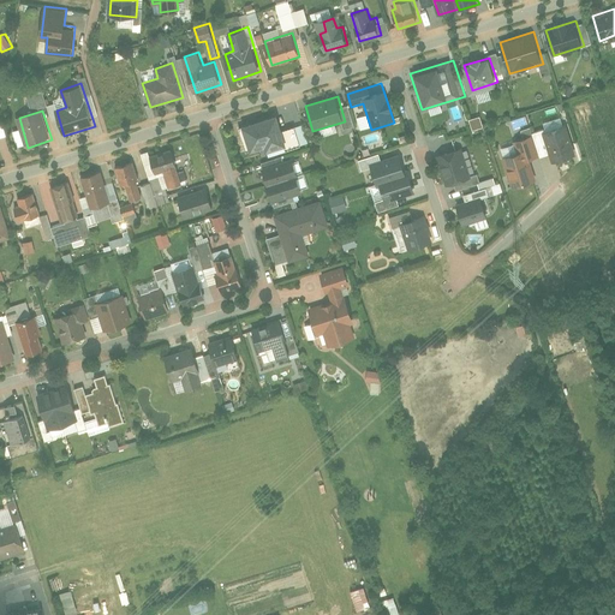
[(252,129),(260,151),(286,143),(279,120),(252,129)]
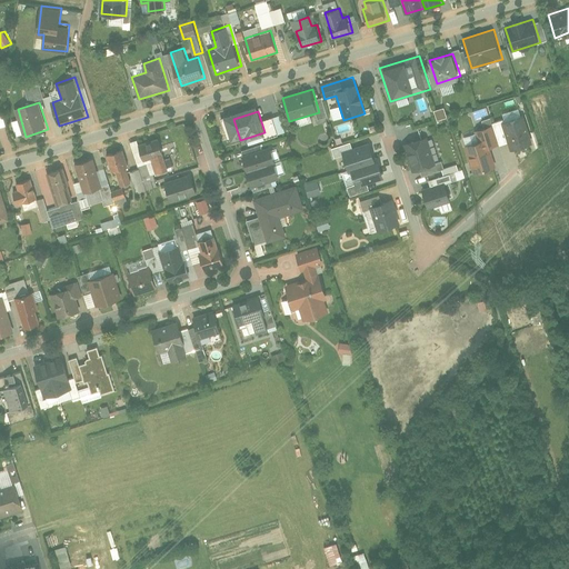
[(502,121),(512,152),(536,145),(526,113),(502,121)]
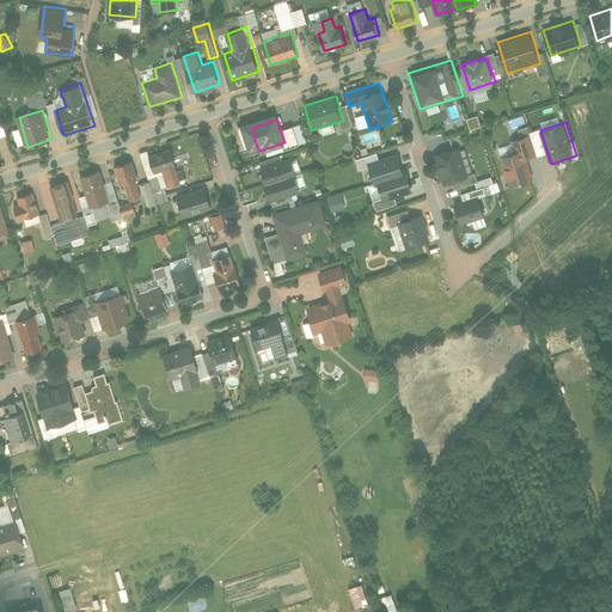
[(464,145),(435,154),(445,185),(473,177),(464,145)]
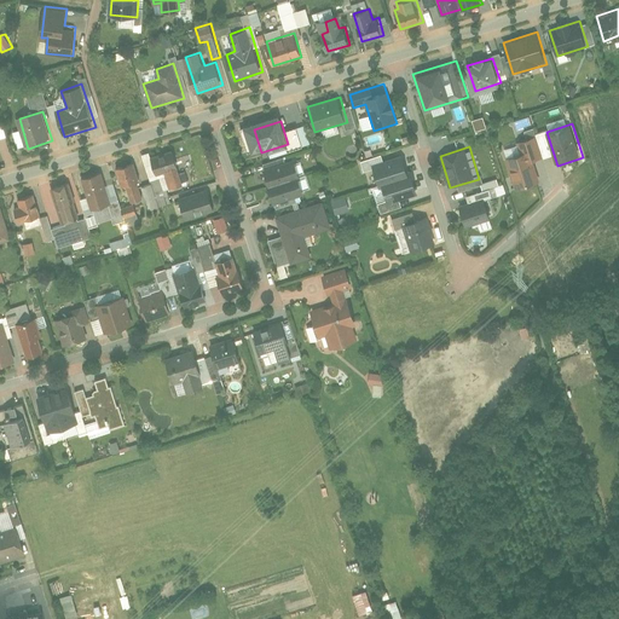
[(152,156),(158,175),(165,174),(169,190),(186,185),(175,149),(152,156)]
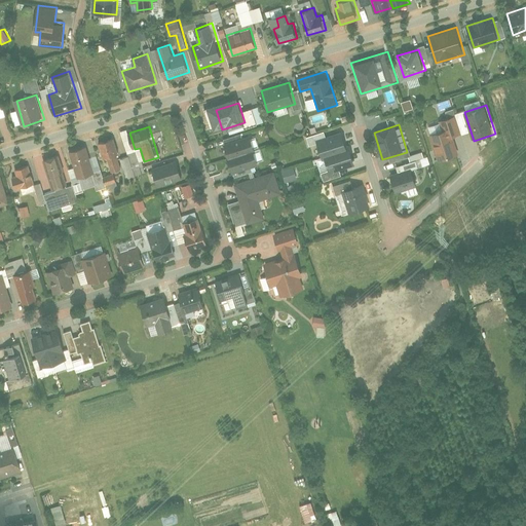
[(430,135),(439,161),(460,154),(451,127),(430,135)]
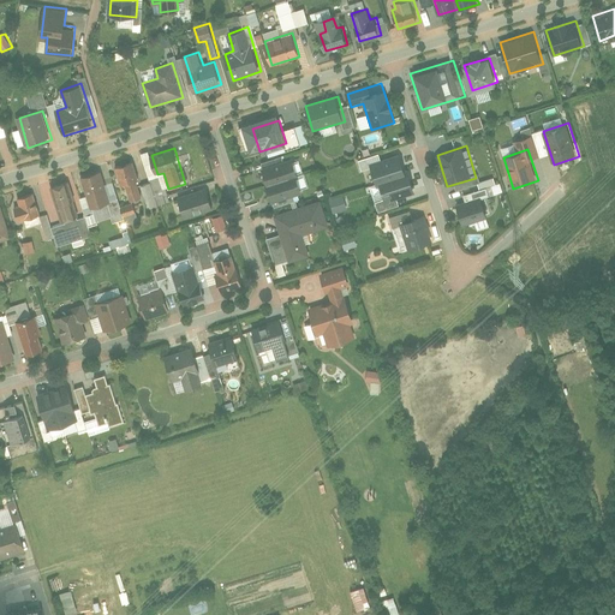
[(380,183),(407,174),(401,155),(371,165),(377,184),(380,183)]
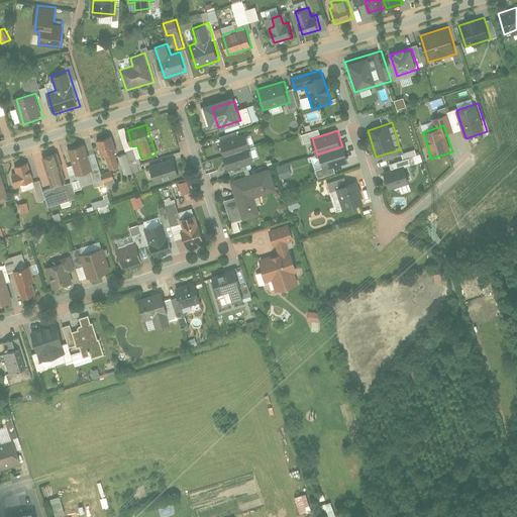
[(220,140),(225,156),(250,146),(252,145),(247,131),(220,140)]
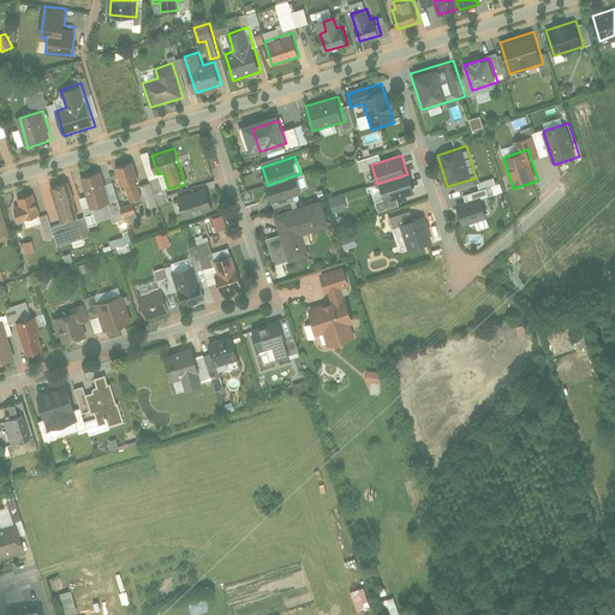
[(123,186),(126,186),(131,203),(143,198),(137,181),(142,180),(135,160),(115,166),(123,186)]
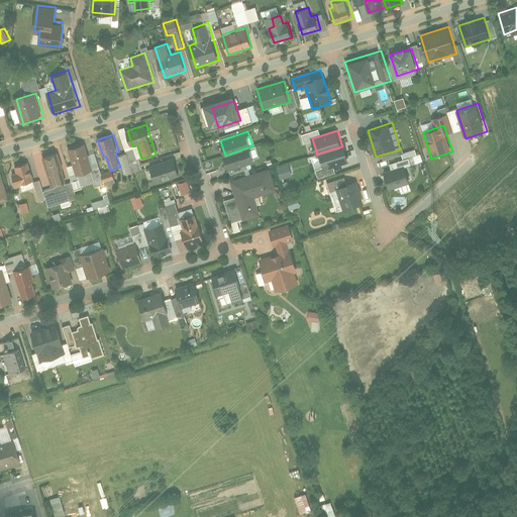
[(69,147),(78,176),(93,171),(84,142),(69,147)]
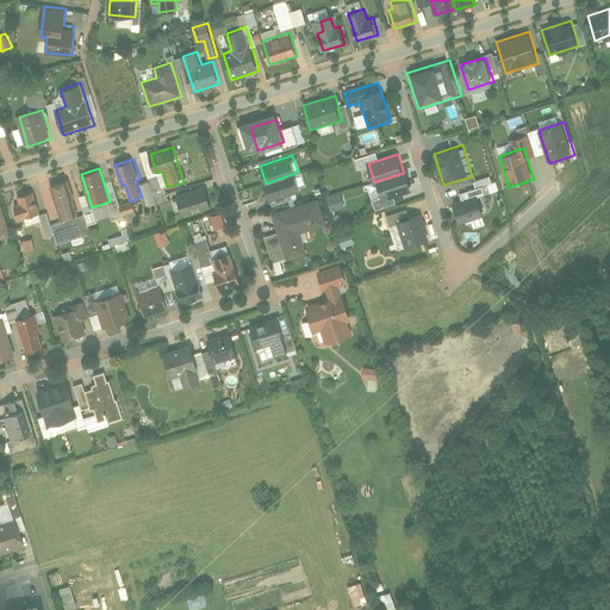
[(383,201),(412,192),(406,172),(404,173),(377,181),(383,201)]
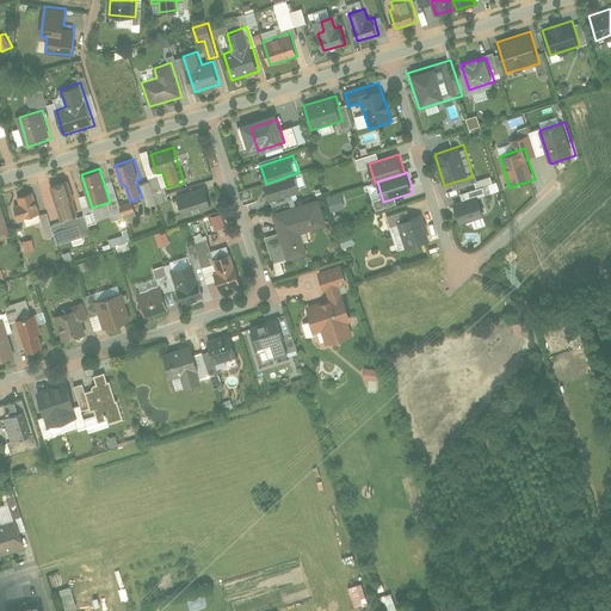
[(296,173),(266,184),(264,184),(271,202),(303,190),(296,173)]
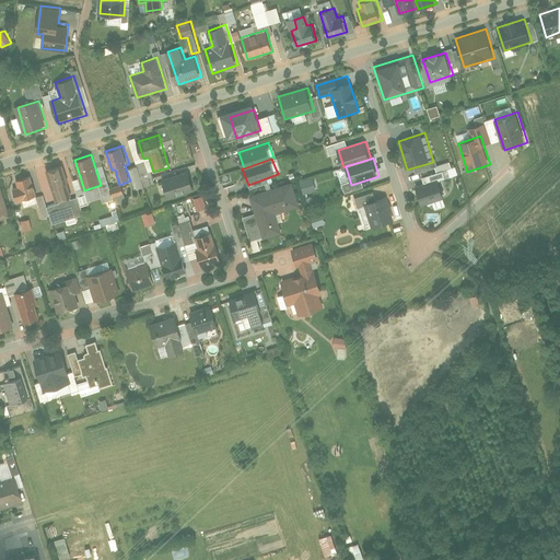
[(66,163),(45,170),(56,202),(76,196),(66,163)]
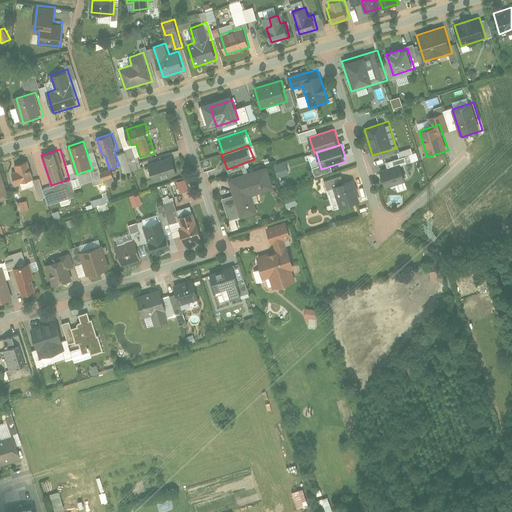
[(153,179),(177,172),(171,153),(147,160),(153,179)]
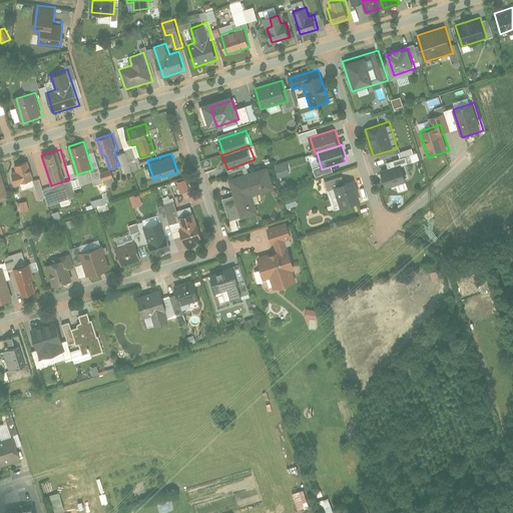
[(15,185),(35,178),(29,160),(15,164),(17,172),(11,174),(15,185)]
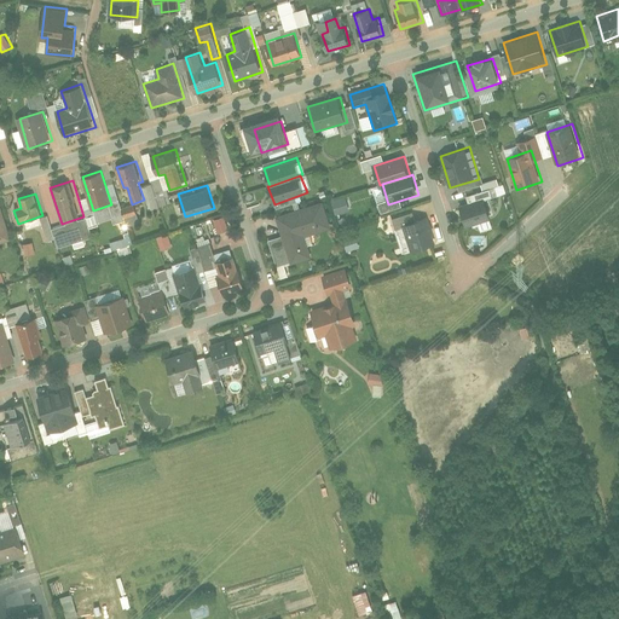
[(347,196),(334,201),(337,214),(352,210),(347,196)]
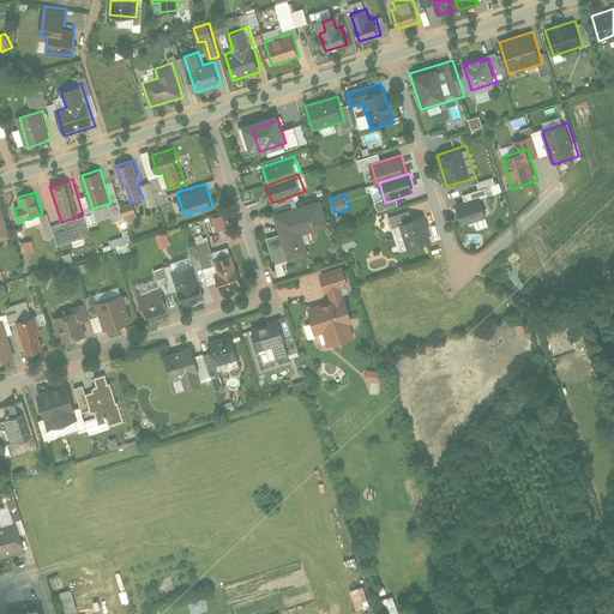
[(455,206),(462,228),(489,218),(483,197),(455,206)]
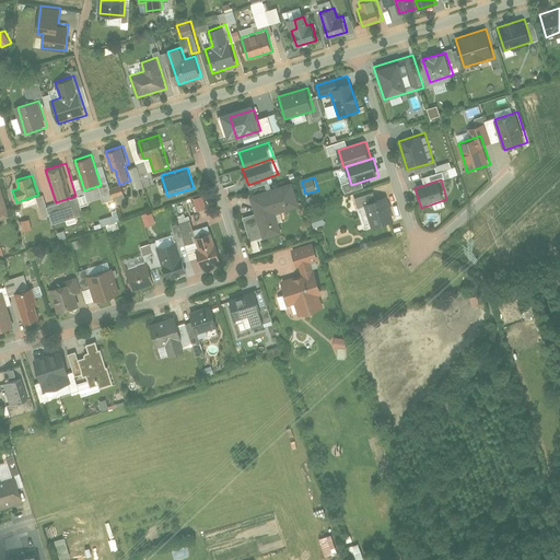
[(283,233),(278,214),(301,208),(292,182),(248,196),(263,240),(283,233)]
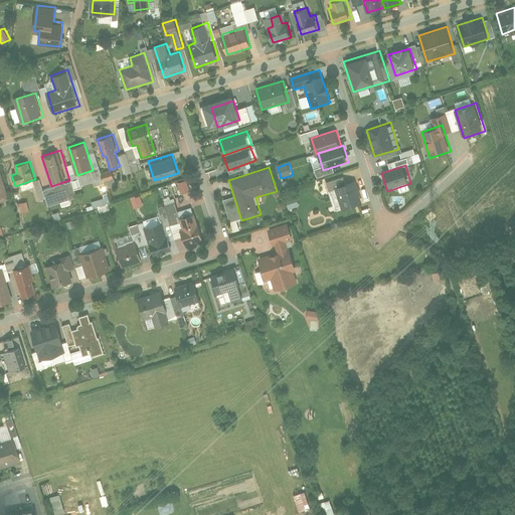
[(0,204),(10,201),(0,170),(0,169),(0,204)]
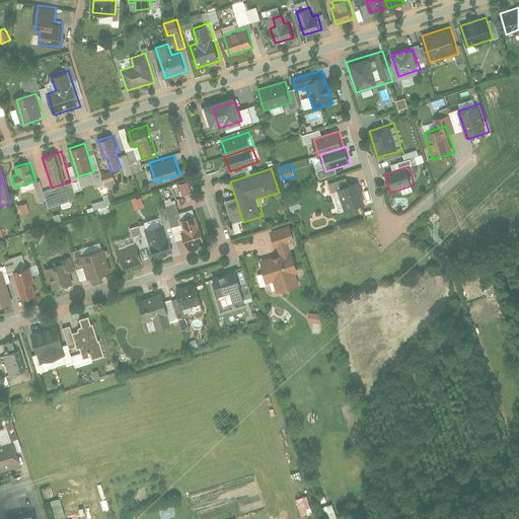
[(183,197),(194,194),(190,181),(179,184),(183,197)]
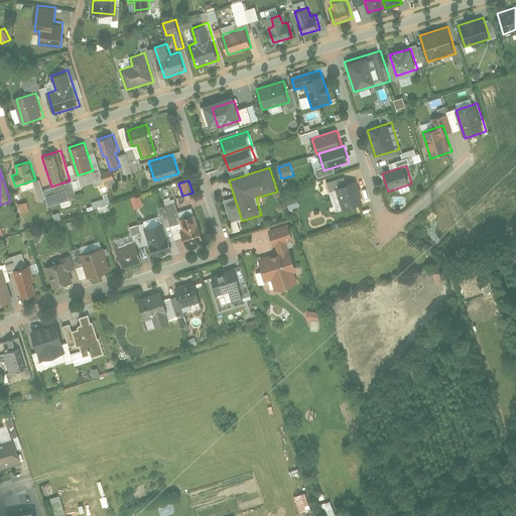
[(359,180),(337,187),(345,210),(366,203),(359,180)]
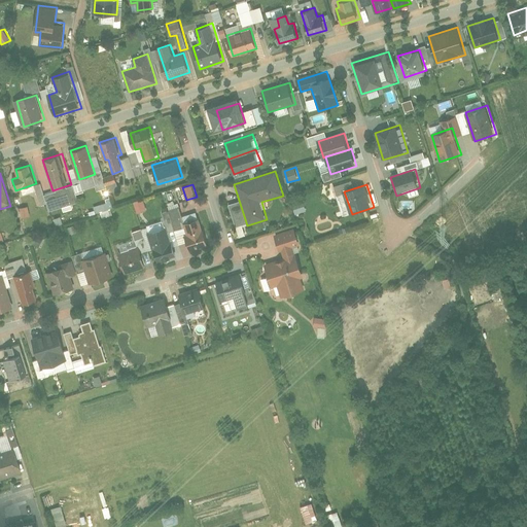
[(144,199),(135,202),(138,213),(148,210),(144,199)]
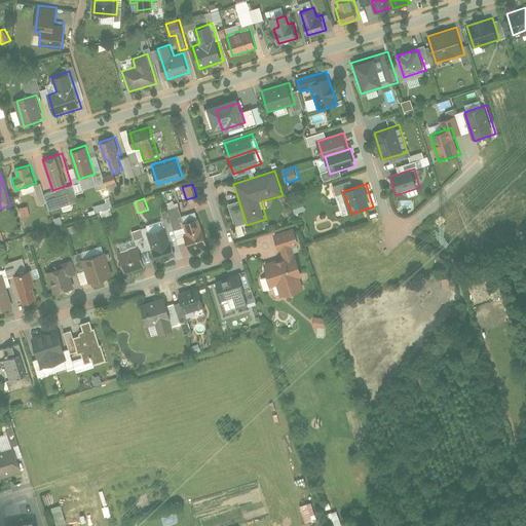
[(111,199),(94,207),(97,214),(114,207),(111,199)]
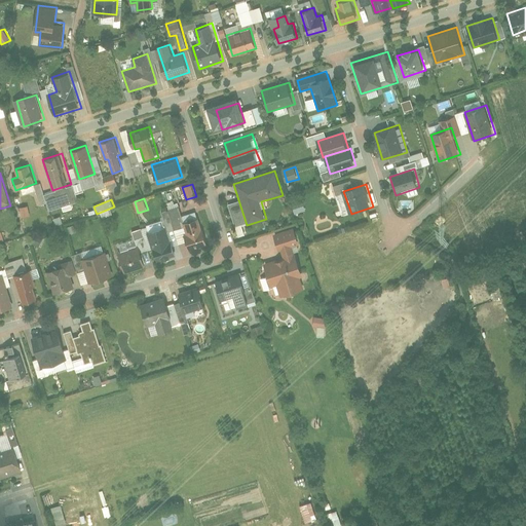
[(22,208),(23,217),(31,216),(29,207),(22,208)]
